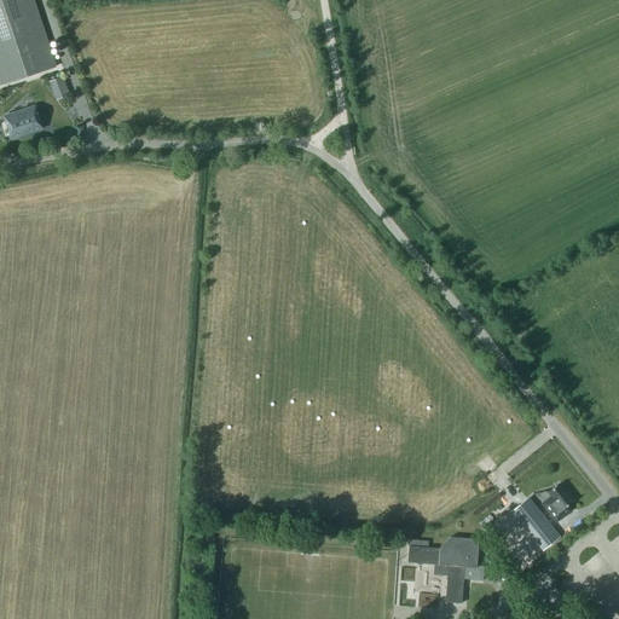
[(0,0),(0,85),(56,67),(33,0),(0,0)]
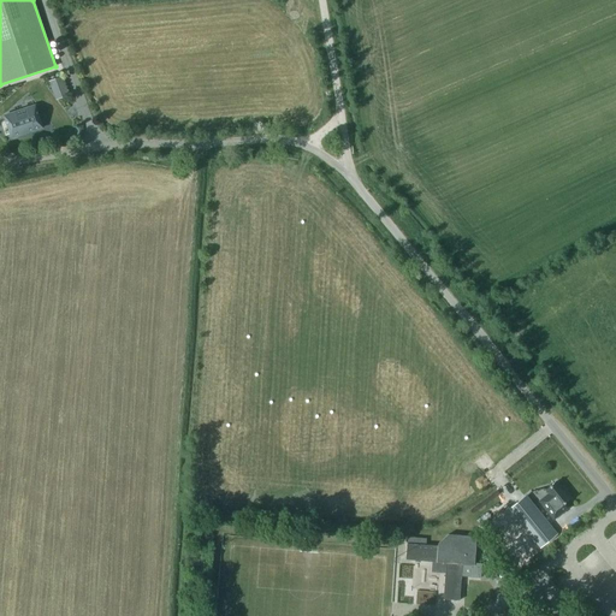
[(55,80),(63,98),(69,95),(61,77),(55,80)]
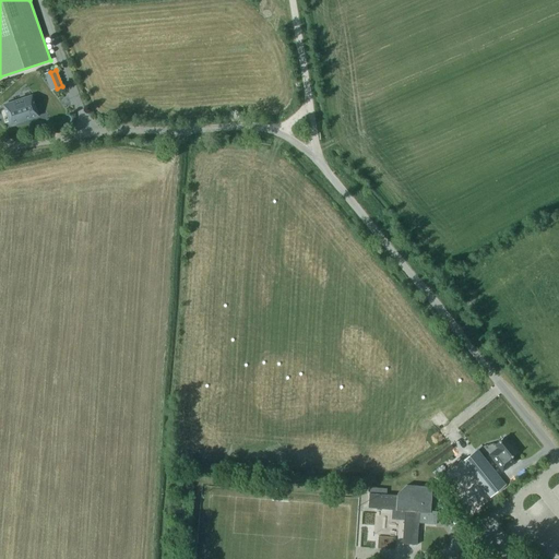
[(11,126),(27,121),(26,120),(38,118),(35,105),(36,105),(34,98),(14,103),(14,104),(7,106),(10,118),(9,118),(11,126)]
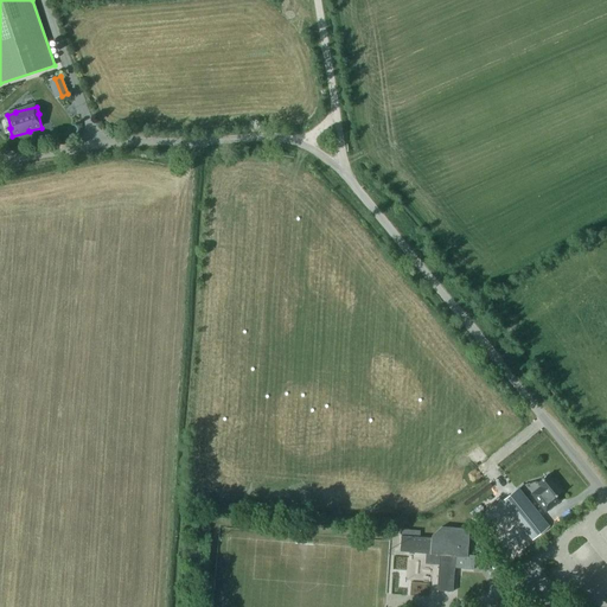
[(562,491),(548,474),(538,483),(541,485),(531,493),(545,511),(558,502),(555,497),(562,491)]
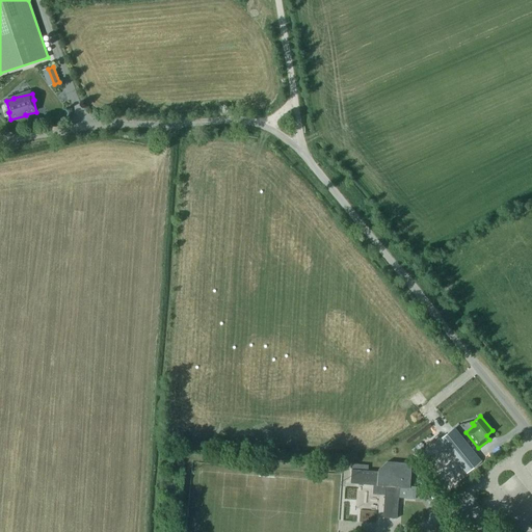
[(442,439),(468,471),(480,461),(454,429),(442,439)]
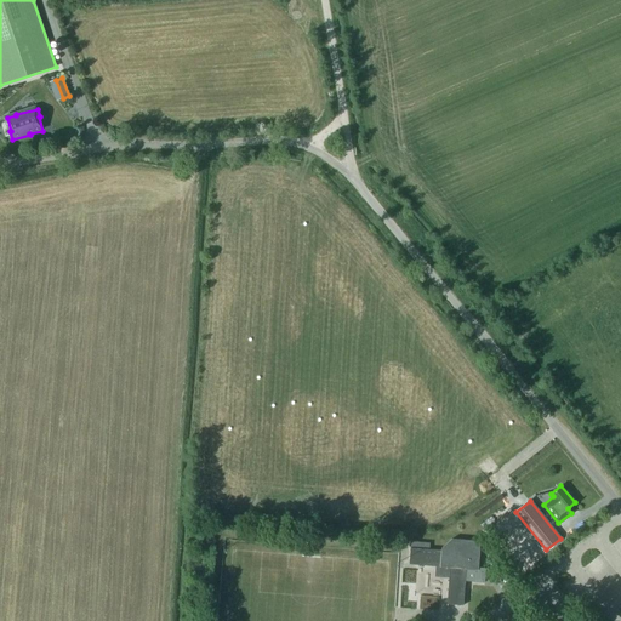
[(453,540),(440,550),(410,548),(409,564),(439,567),(439,573),(449,574),(446,604),(463,605),(465,581),(484,582),(485,568),(478,568),(480,542),(453,540)]
